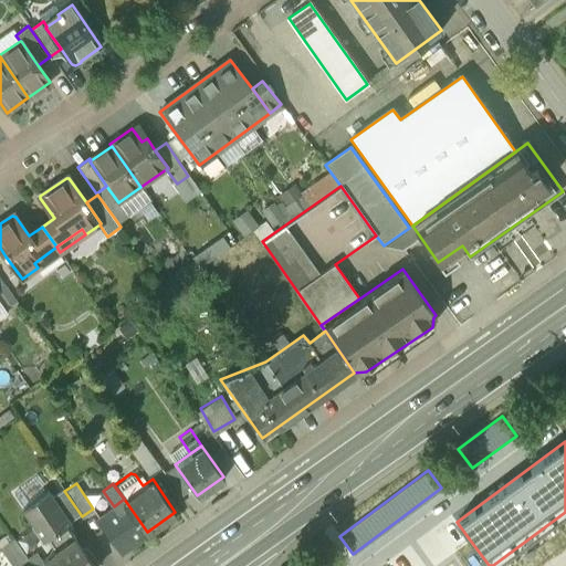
[(52,495),(70,521),(80,513),(64,491),(63,488),(52,495)]
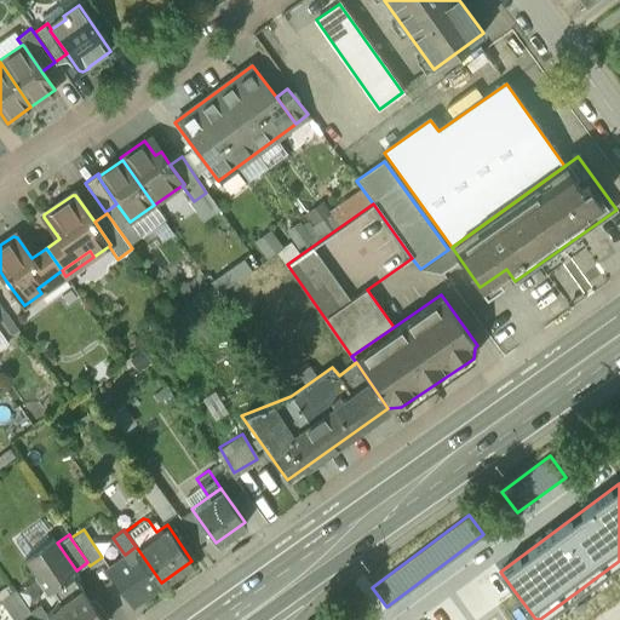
[(52,589),(62,602),(82,587),(73,574),(76,572),(76,570),(57,543),(53,537),(24,557),(35,574),(34,574),(44,590),(46,589),(47,591),(52,589)]
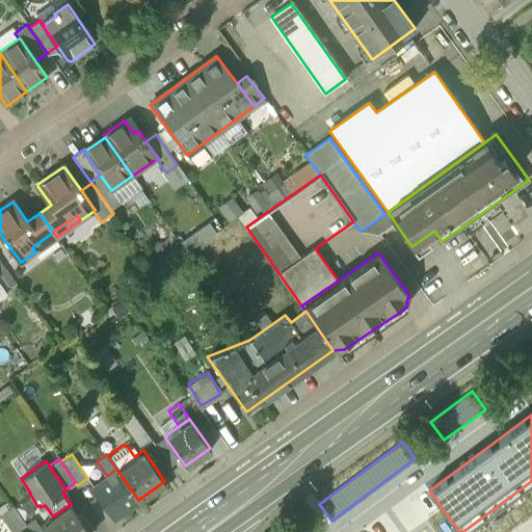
[(138,500),(116,469),(107,476),(92,485),(114,516),(138,500)]
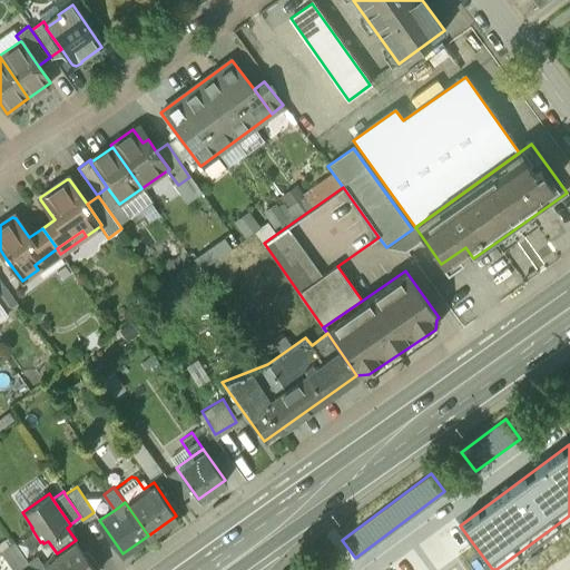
[(57,553),(42,563),(47,569),(96,569),(76,540),(57,553)]
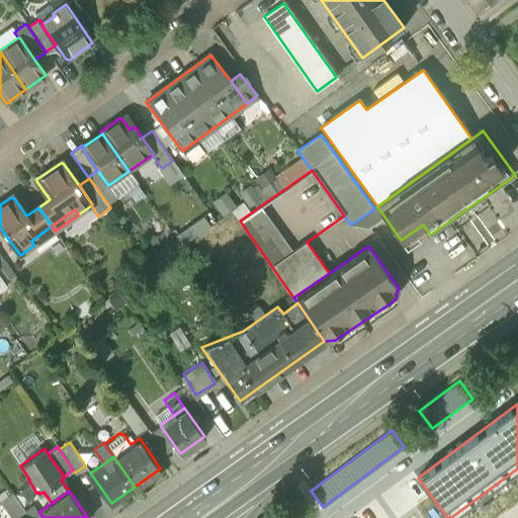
[(23,510),(28,517),(42,517),(38,512),(32,504),(23,510)]
